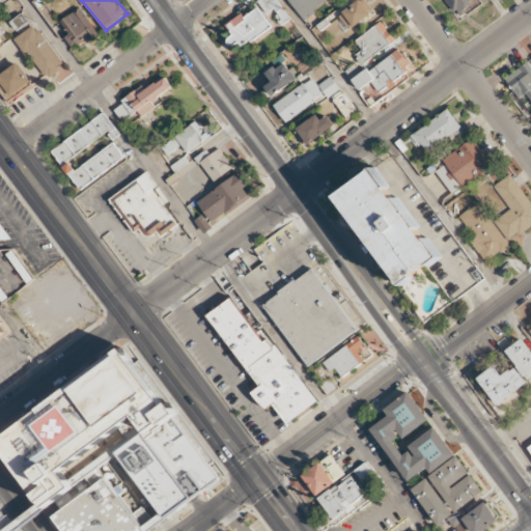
[(288,20),(277,0),(256,0),(266,15),(273,10),(281,24),(288,20)]
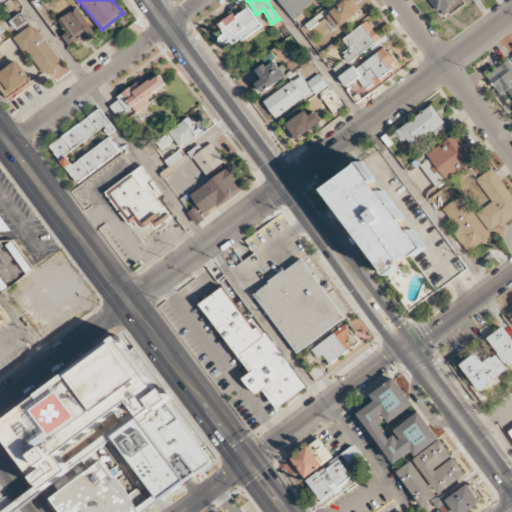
[(278,0),(292,19),(317,0),(316,0),(278,0)]
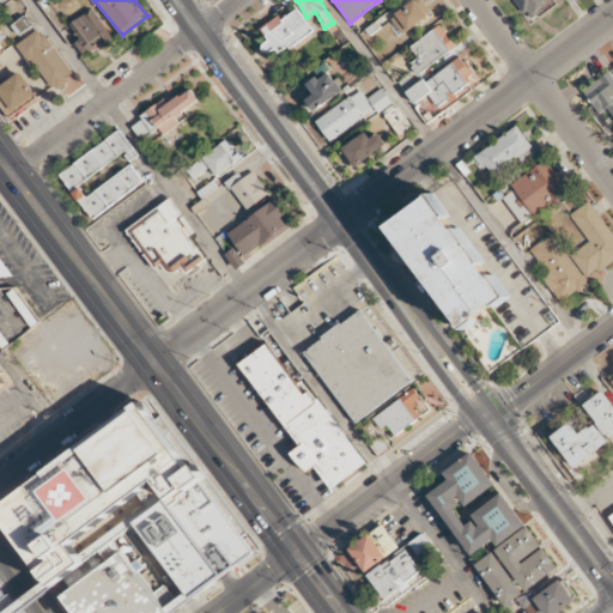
[(428,14),(414,0),(412,0),(390,19),(404,36),(428,14)]
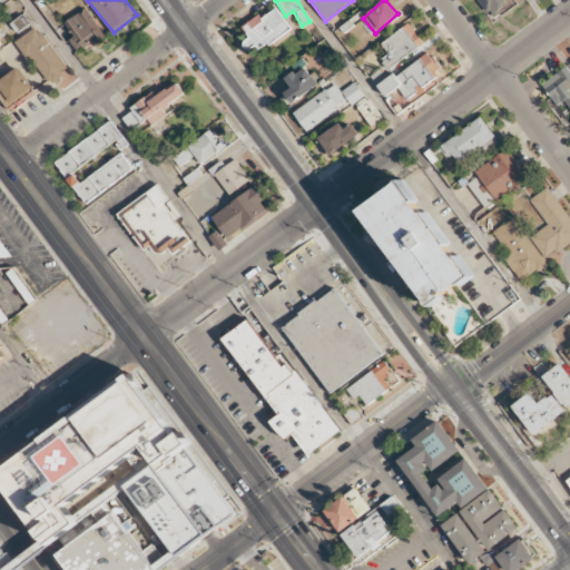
[(478,0),(490,17),(514,1),(513,0),(478,0)]
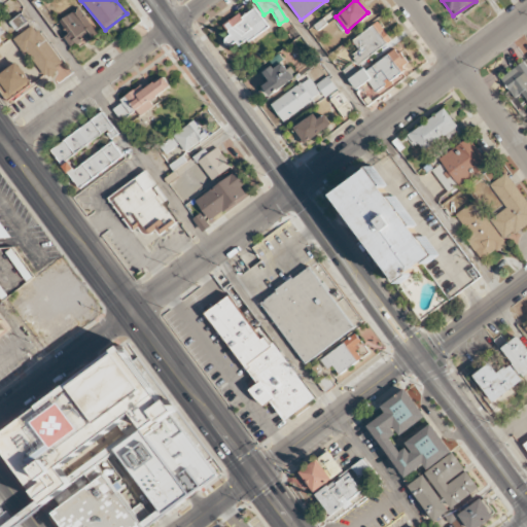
[(268,25),(254,7),(242,18),(239,13),(225,24),(233,34),(224,40),(233,51),(268,25)]
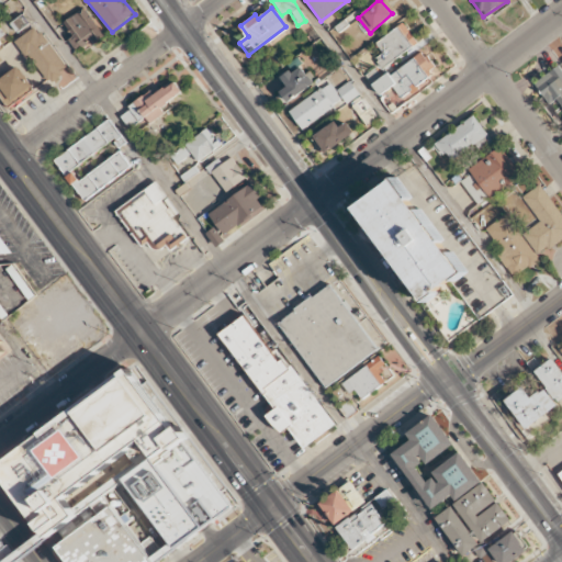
[(79,51),(102,34),(85,9),(62,25),(79,51)]
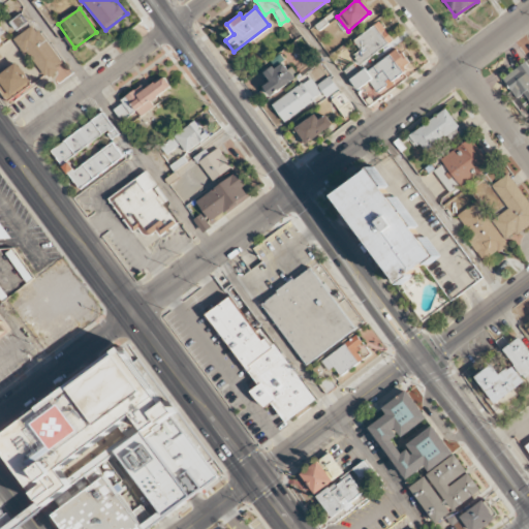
[(16,30),(27,23),(21,14),(10,23),(16,30)]
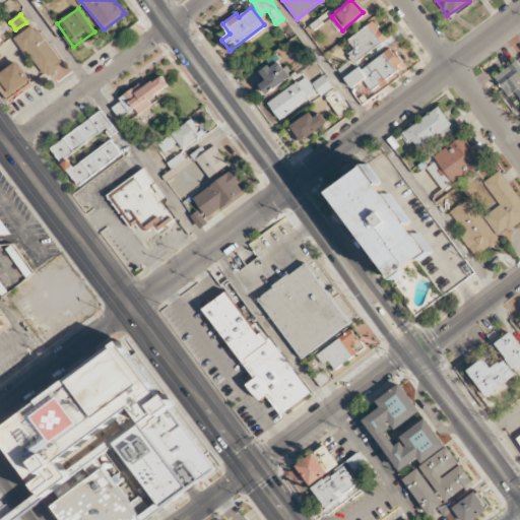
[(354,49),(346,55),(354,64),(386,39),(373,21),(347,40),(354,49)]
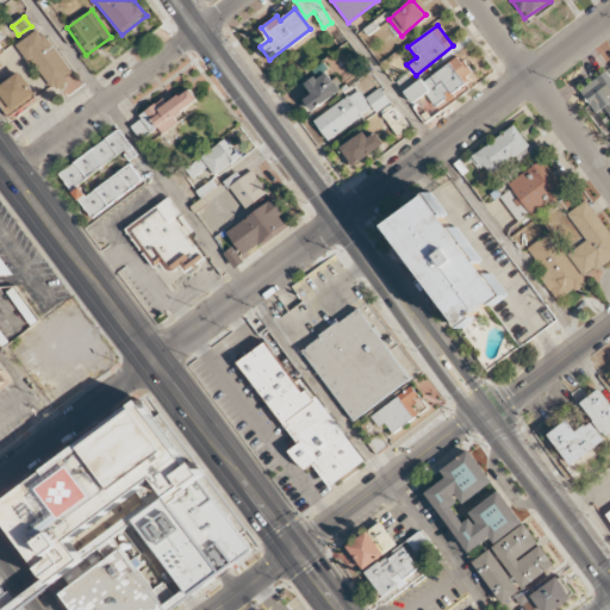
[(74,74),(41,27),(18,44),(51,91),(74,74)]
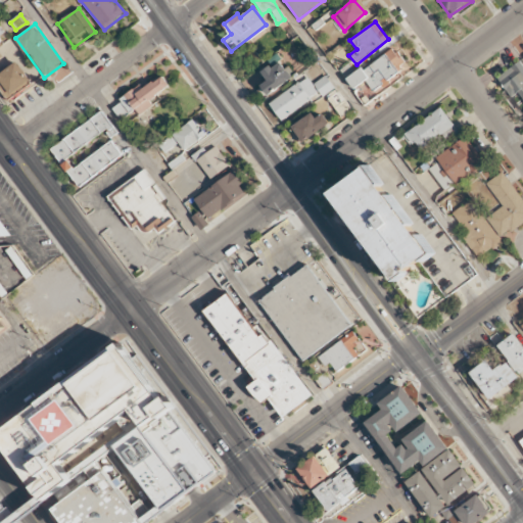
[(405,62),(393,47),(347,80),(354,91),(365,83),(371,92),(365,96),(367,99),(402,75),(397,67),(405,62)]
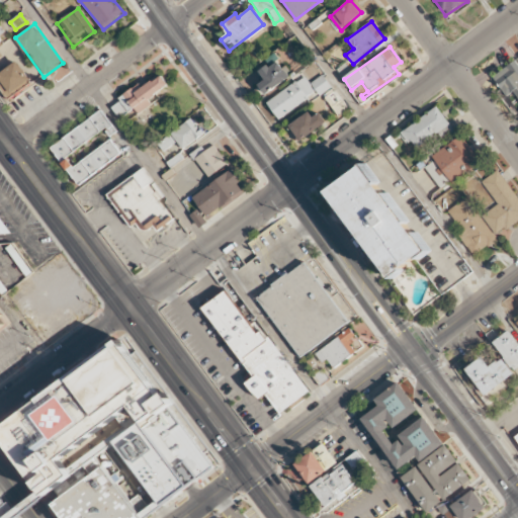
[(259,71),(265,80),(258,84),(264,93),(289,79),(278,61),(259,71)]
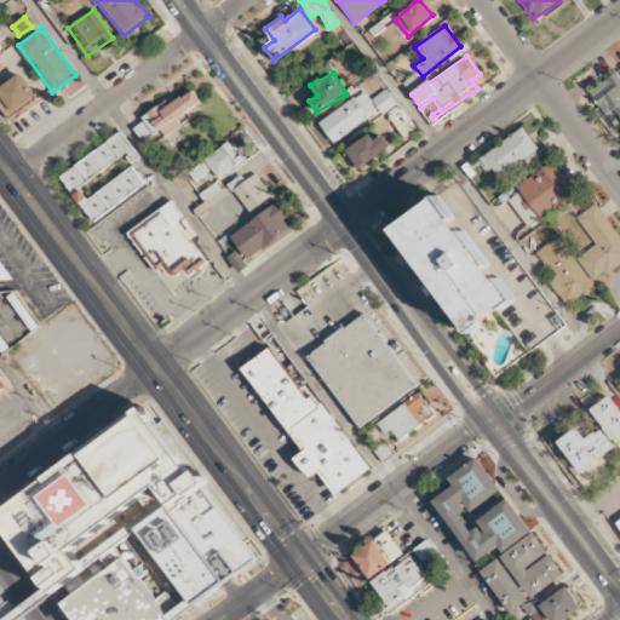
[(590,93),(607,115),(614,109),(619,118),(619,79),(615,73),(590,93)]
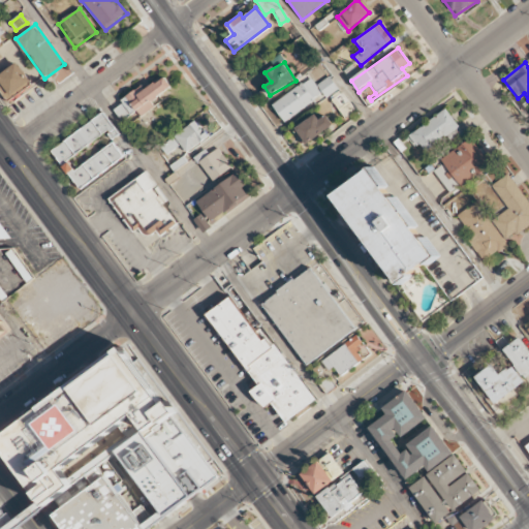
[(31,85),(18,64),(0,75),(0,89),(8,101),(31,85)]
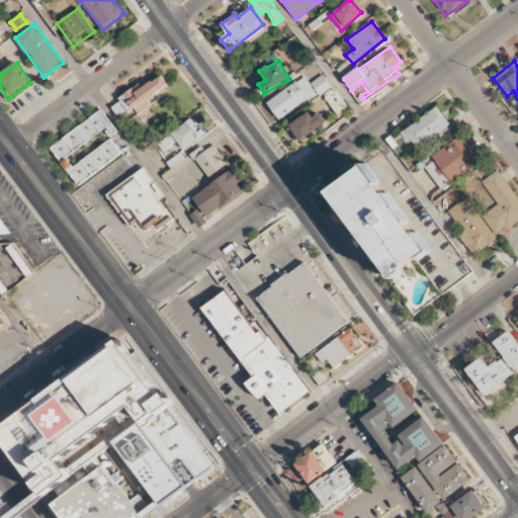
[(110,105),(120,118),(135,108),(139,114),(152,104),(148,99),(168,85),(161,74),(142,87),(140,84),(110,105)]
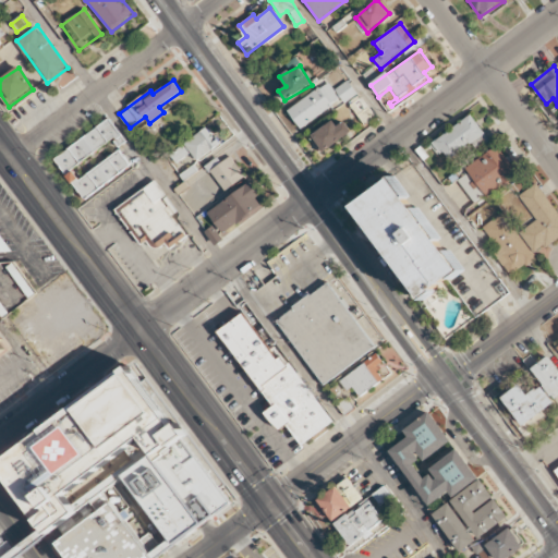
[(287,109),(300,128),(342,99),(343,102),(358,94),(348,80),(334,89),(328,82),(287,109)]
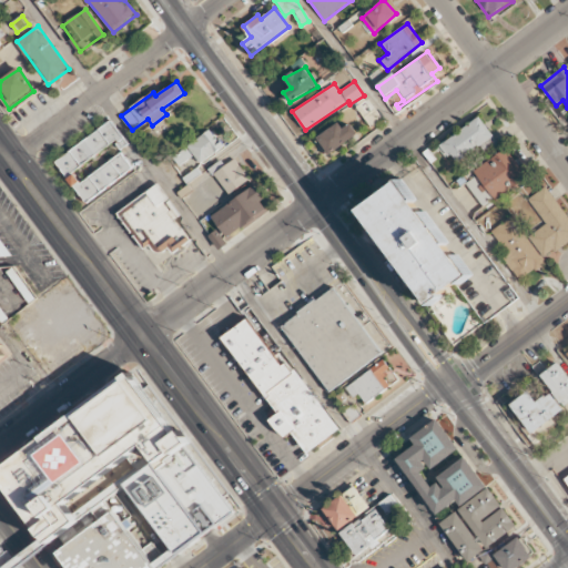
[(382,119),(364,95),(353,104),(372,127),(382,119)]
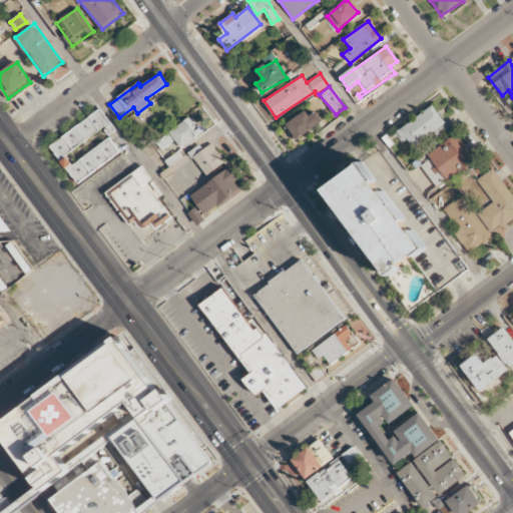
[(409,148),(429,134),(434,141),(451,129),(434,105),(397,131),(409,148)]
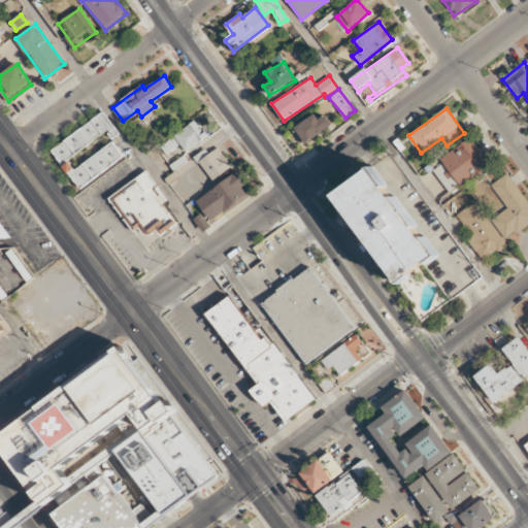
[(52,151),(62,166),(107,132),(111,137),(118,132),(102,112),(52,151)]
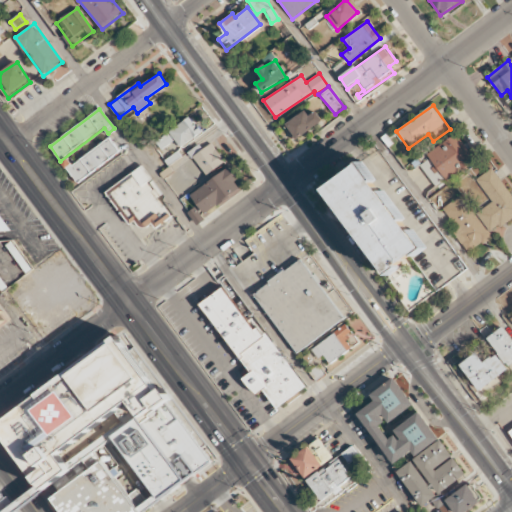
[(309,116),(305,110),(285,124),(296,140),(323,121),(316,111),(309,116)]
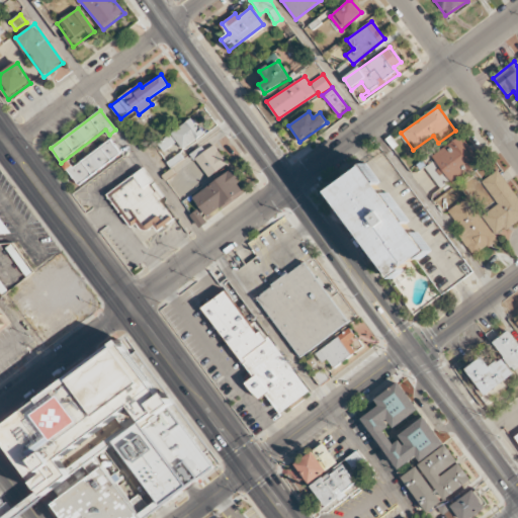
[(177,142),(182,150),(204,135),(193,118),(157,143),(162,152),(177,142)]
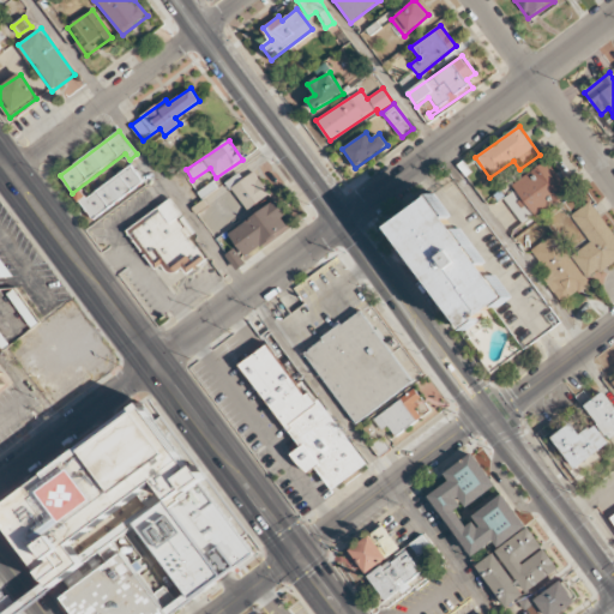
[(512,184),(517,191),(506,198),(523,224),(571,193),(549,160),(512,184)]
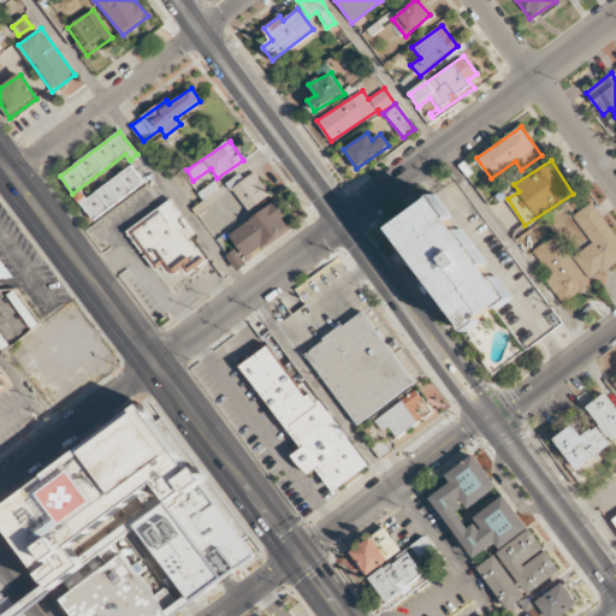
[(81,203),(93,220),(143,184),(131,166),(81,203)]
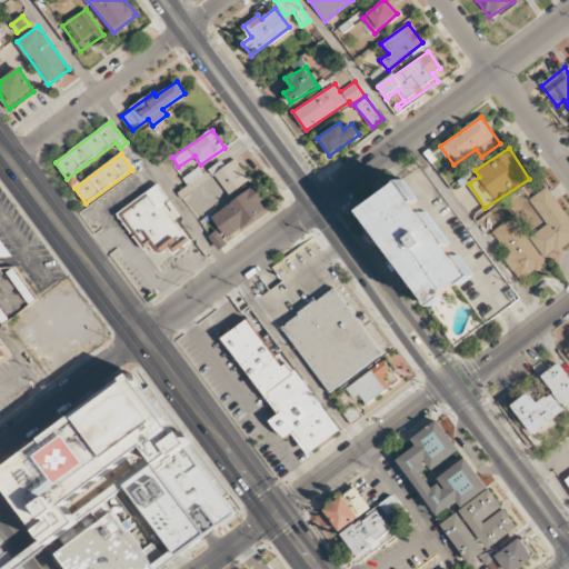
[(215,173),(229,195),(250,180),(236,159),(215,173)]
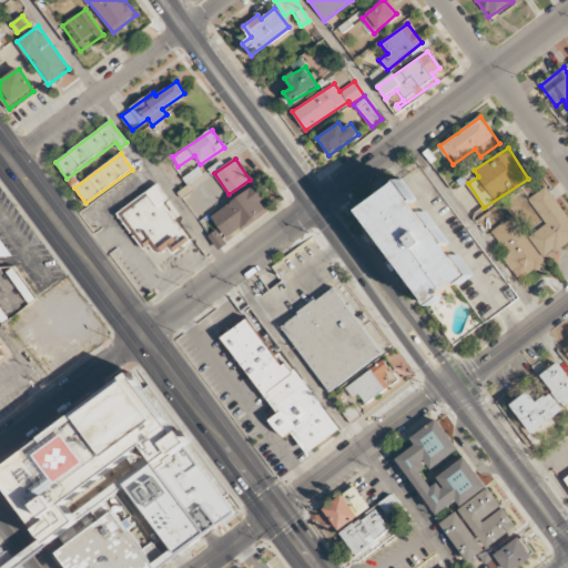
[(402,175),(470,265),(467,269),(468,273),(429,303),(357,210),(402,175)]
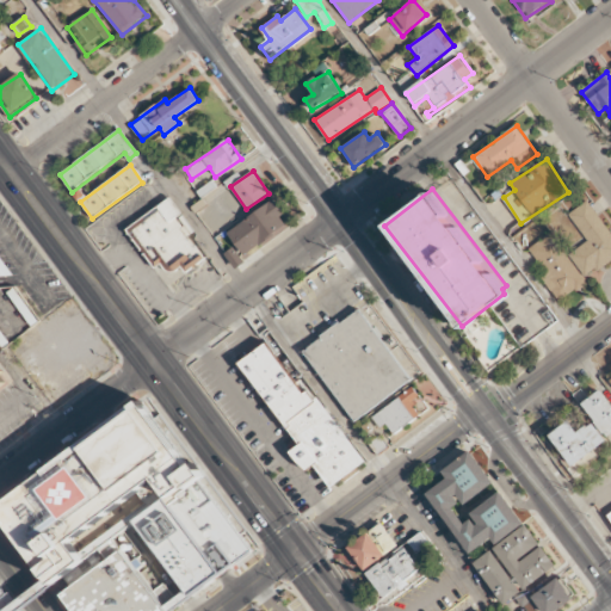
[(125,228),(154,270),(162,265),(170,275),(180,267),(184,271),(204,258),(190,235),(195,233),(171,198),(125,228)]
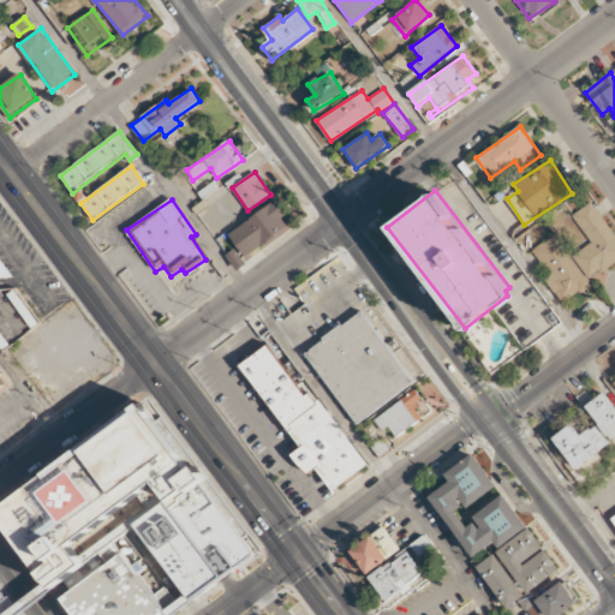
[(246,260),(293,224),(275,199),(228,236),(246,260)]
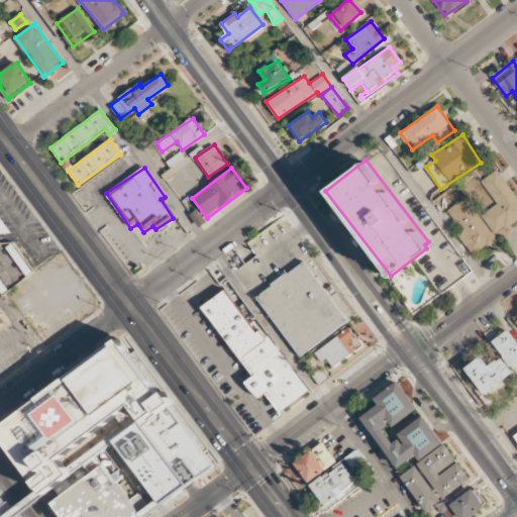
[(472,255),(497,238),(494,235),(516,220),(516,196),(498,169),(481,181),(497,205),(480,217),(467,197),(446,210),(461,231),(457,234),(472,255)]
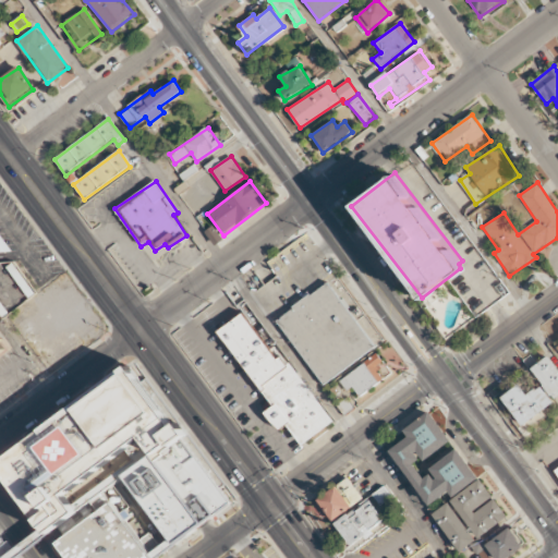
[(223,240),(215,227),(206,231),(215,245),(223,240)]
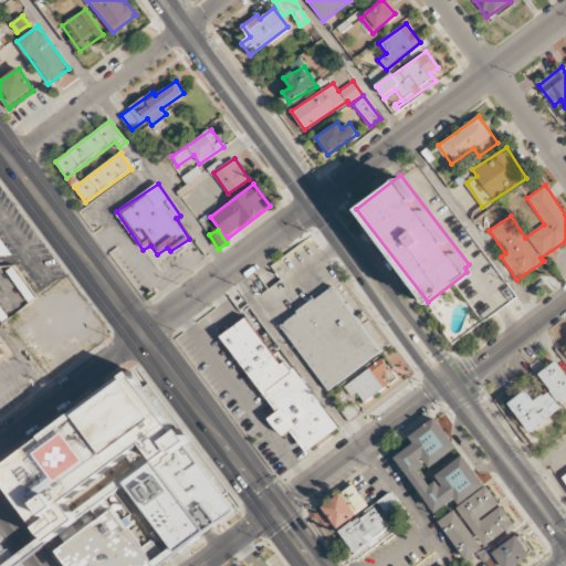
[(381,354),(334,286),(281,324),(328,391),(381,354)]
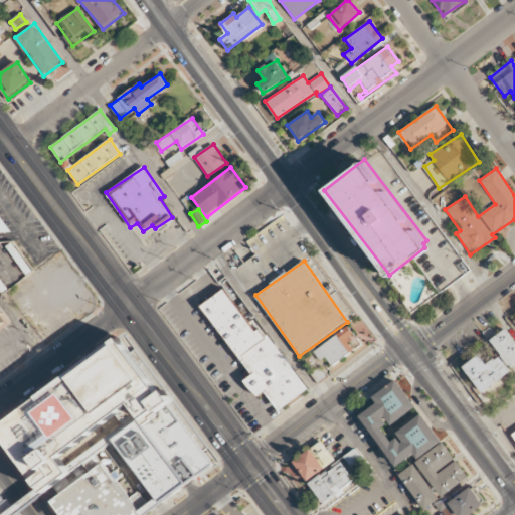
[(252,374),(244,380),(251,390),(260,396),(267,392),(280,410),(309,389),(269,335),(267,337),(261,329),(256,332),(224,290),(201,307),(252,374)]
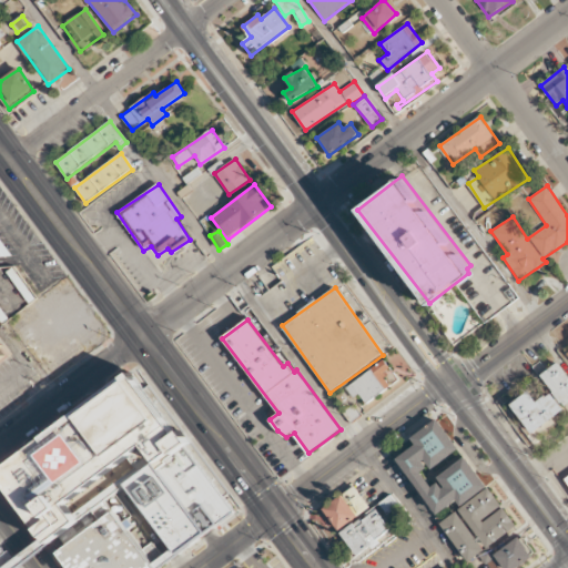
[(385,375),(393,369),(385,359),(346,387),(355,399),(361,395),(366,403),(392,385),(385,375)]
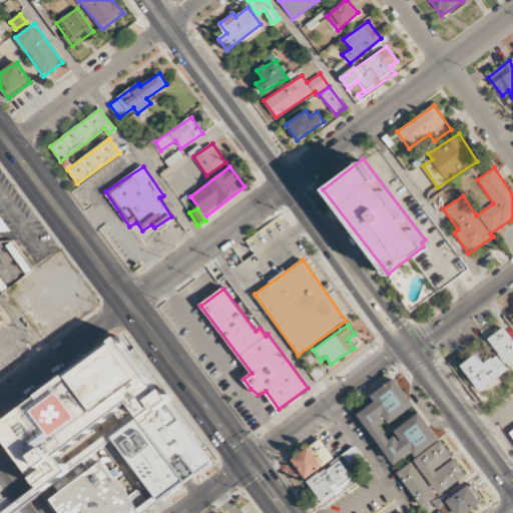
[(512,364),(512,335),(507,326),(489,338),(509,367),(512,364)]
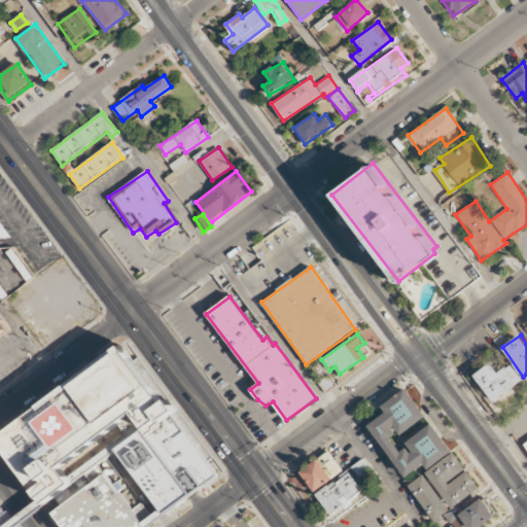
[(0,437),(121,348),(165,406),(168,402),(208,457),(205,460),(216,475),(146,526),(63,526),(45,498),(0,437)]
